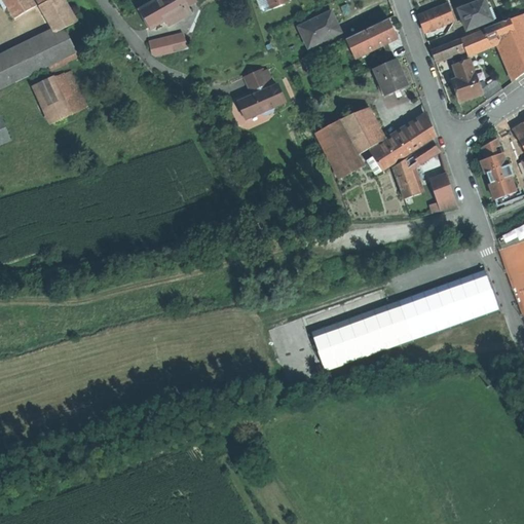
[(2,0),(5,5),(6,6),(13,17),(34,5),(31,0),(2,0)]
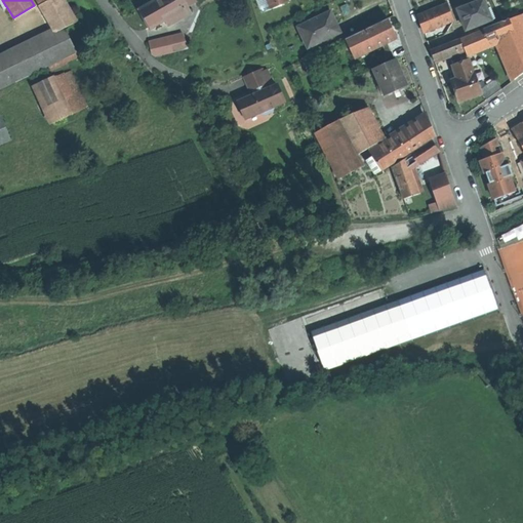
[(40,3),(55,30),(63,27),(49,0),(47,0),(40,3)]
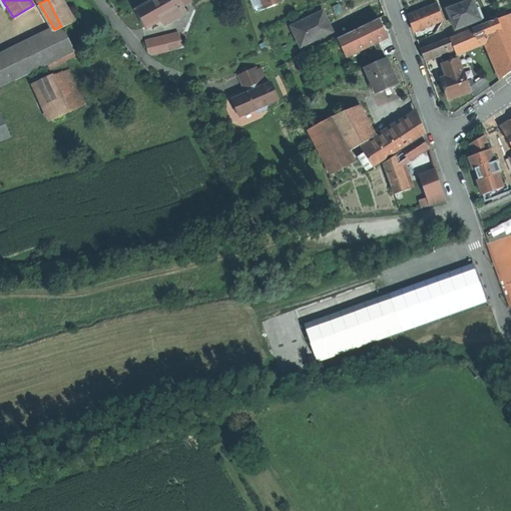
[(48,0),(61,26),(73,21),(62,0),(48,0)]
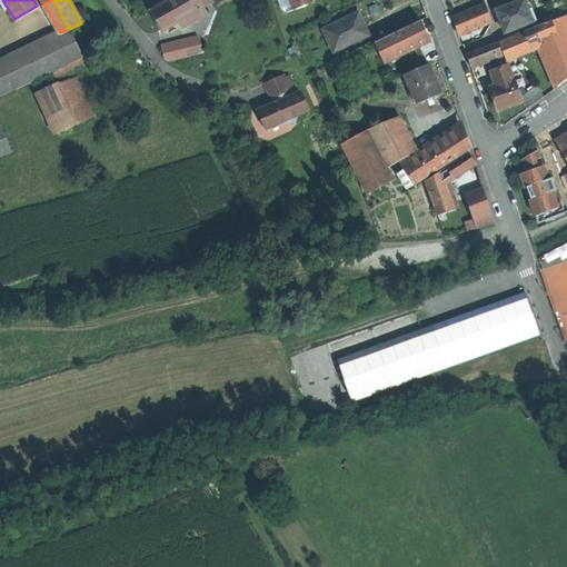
[(202,7),(198,0),(165,0),(149,9),(156,21),(161,30),(202,7)]
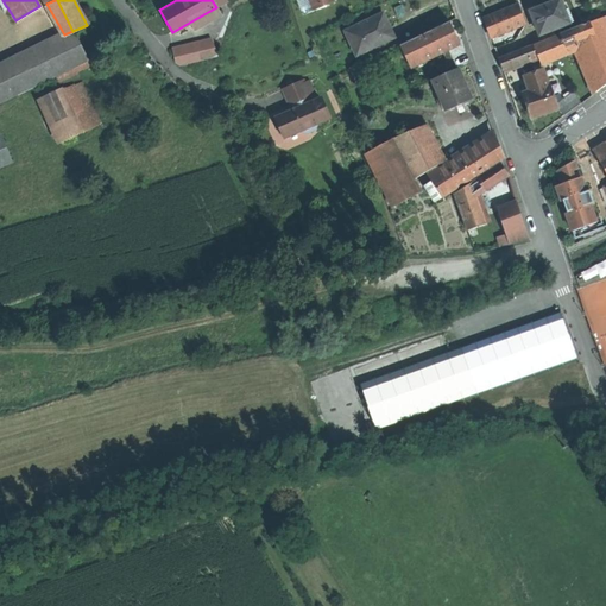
[(563,8),(560,0),(550,0),(528,10),(535,24),(538,33),(568,21),(563,8)]
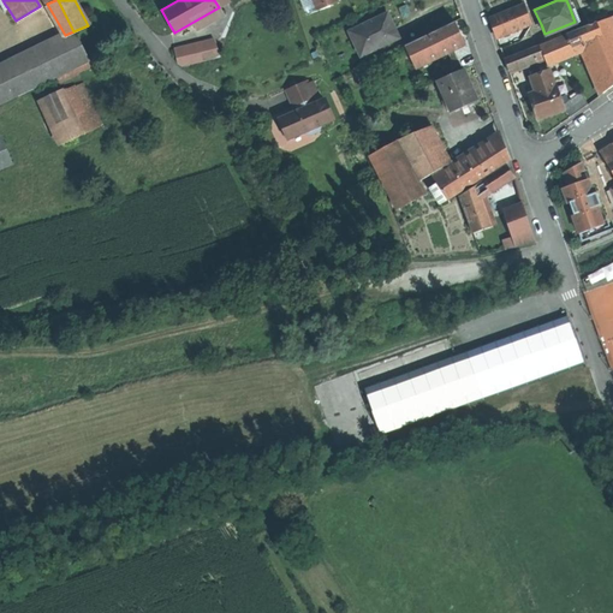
[(495,36),(530,22),(522,4),(488,17),(493,28),(495,36)]
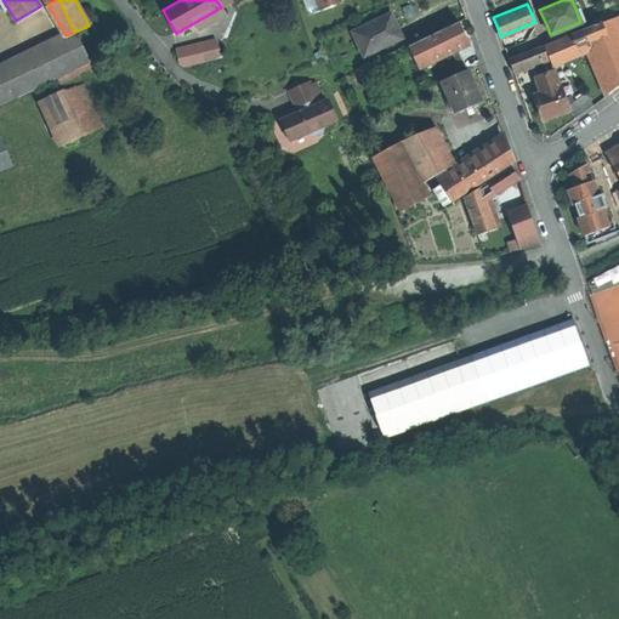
[(464,17),(460,5),(412,28),(416,39),(464,17)]
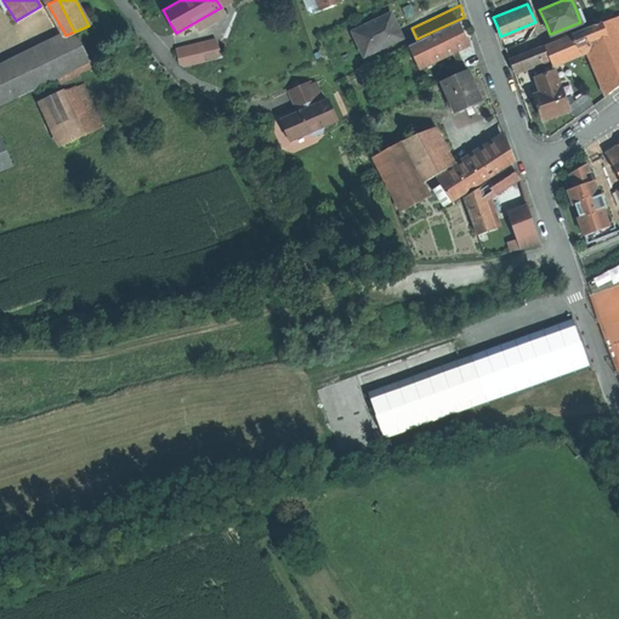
[(393,24),(388,13),(351,30),(363,56),(401,38),(393,24)]
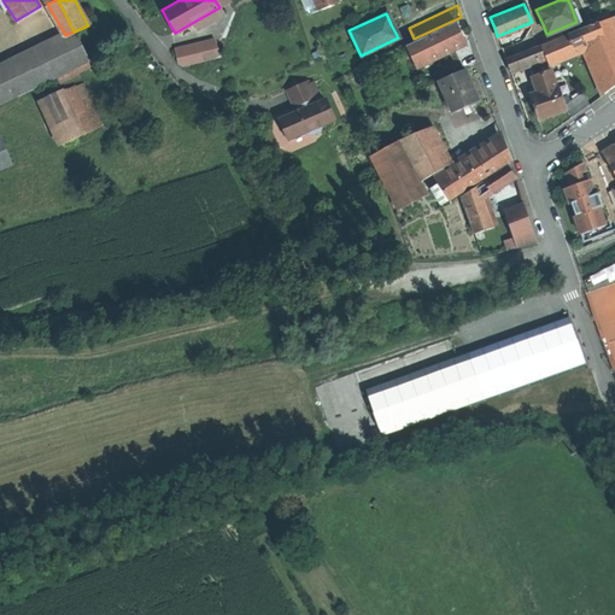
[(584,47),(603,92),(614,82),(614,27),(610,16),(587,24),(577,29),(584,47)]
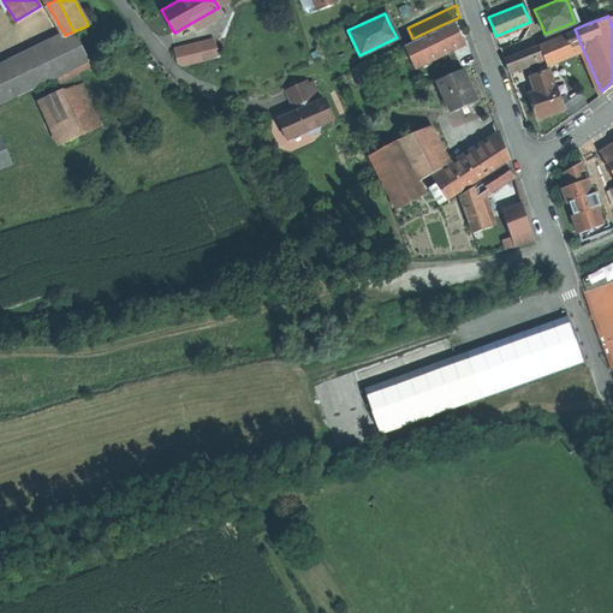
[(414,39),(424,61),(446,51),(451,48),(463,43),(452,21),(414,39)]
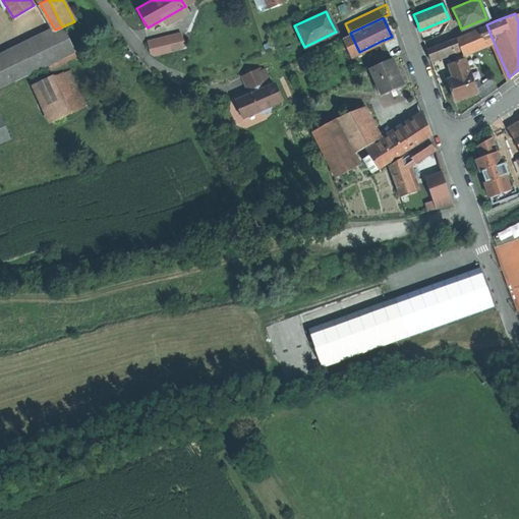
[(461,51),(493,40),(486,24),(455,37),(461,51)]
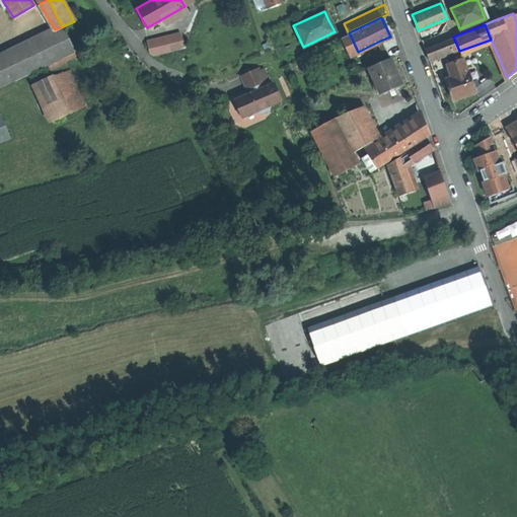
[(0,84),(27,72),(43,64),(45,63),(61,55),(73,49),(62,26),(55,29),(0,56),(0,84)]
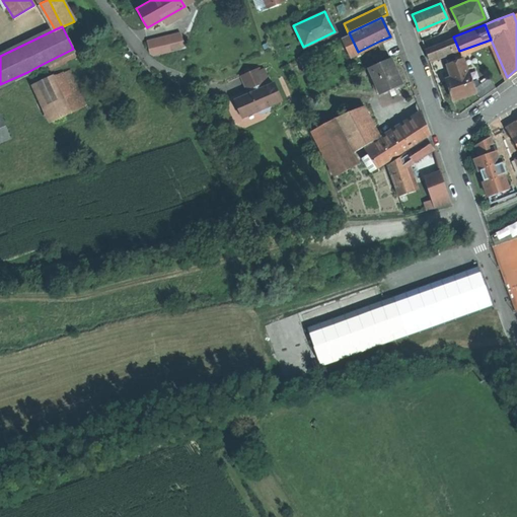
[(349,56),(358,52),(349,32),(340,38),(349,56)]
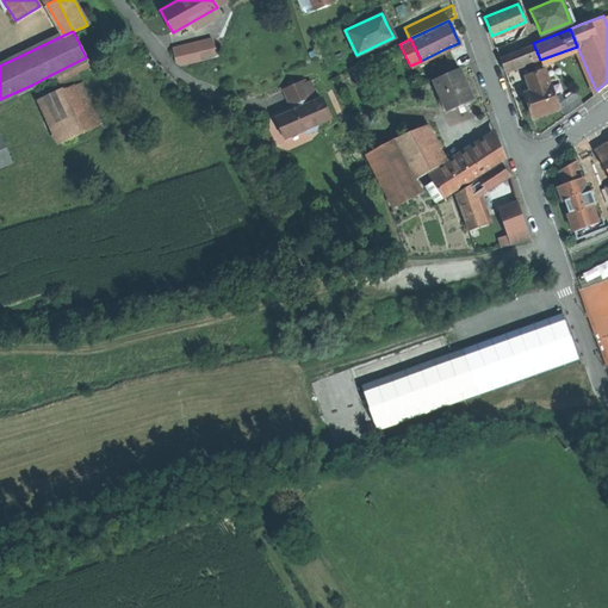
[(498,57),(502,68),(538,55),(533,43),(498,57)]
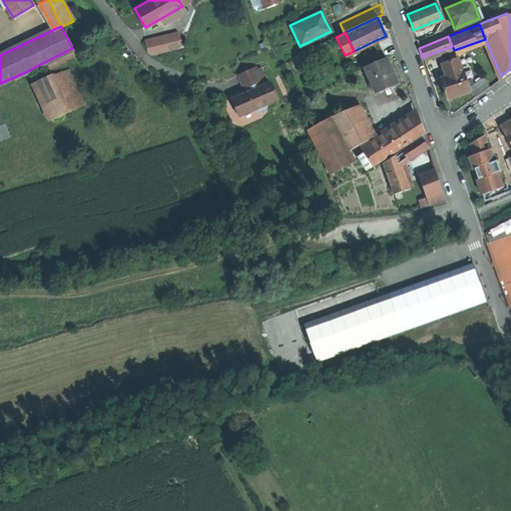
[(181,46),(178,37),(145,45),(147,53),(181,46)]
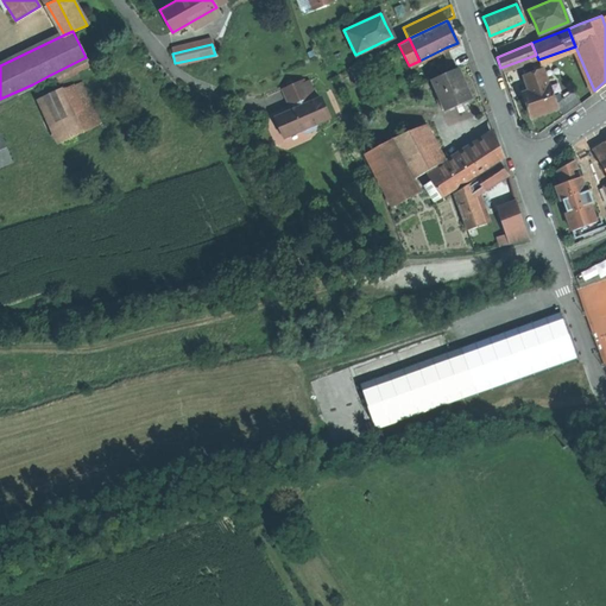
[(452,61),(446,48),(441,50),(447,63),(452,61)]
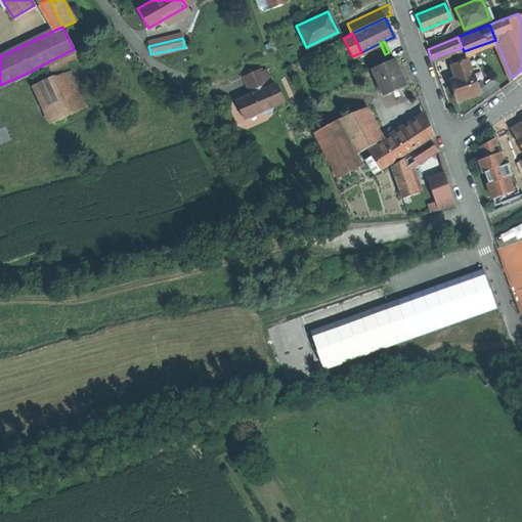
[(61,55),(63,60),(77,54),(74,49),(61,55)]
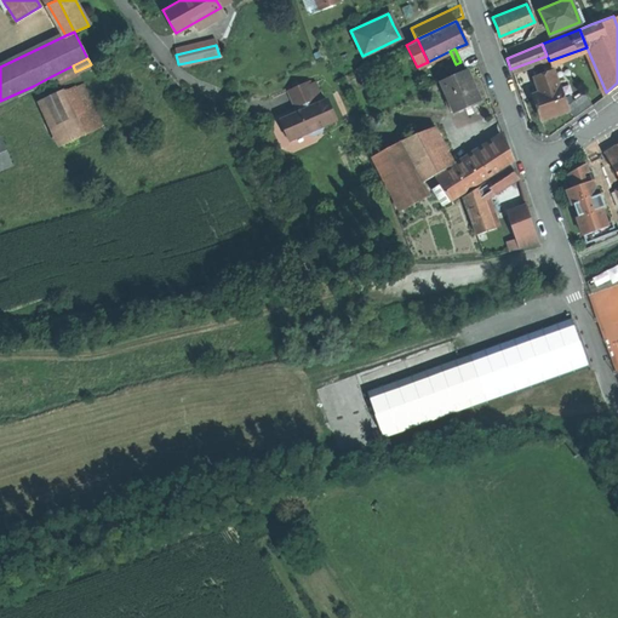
[(73,66),(53,75),(56,81),(76,73),(75,72),(73,66)]
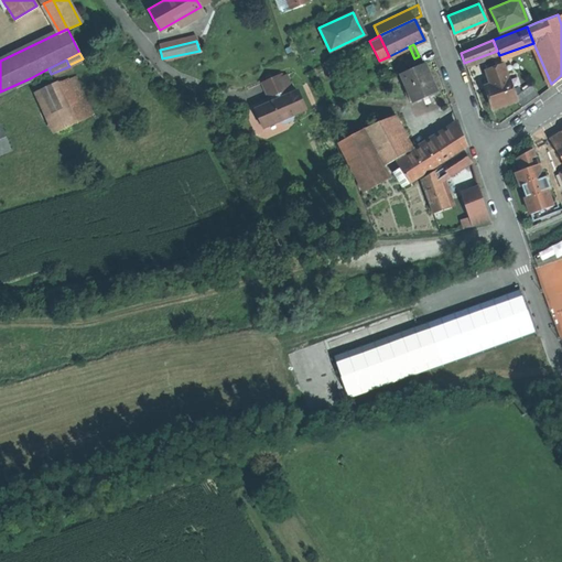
[(430,76),(423,63),(401,73),(413,100),(435,90),(430,76)]
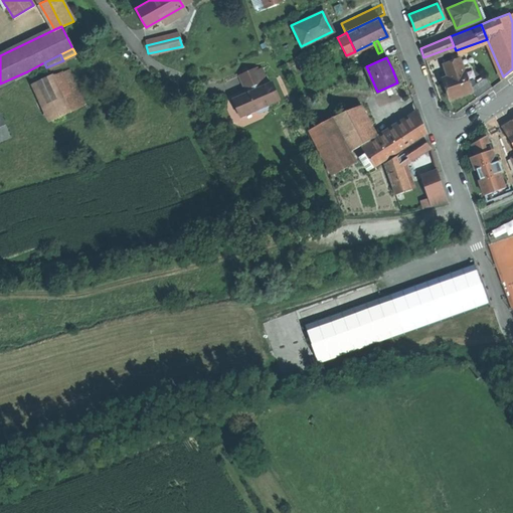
[(464,69),(463,69),(458,57),(444,62),(449,75),(448,75),(442,77),(446,88),(449,98),(471,90),(470,87),(464,69)]
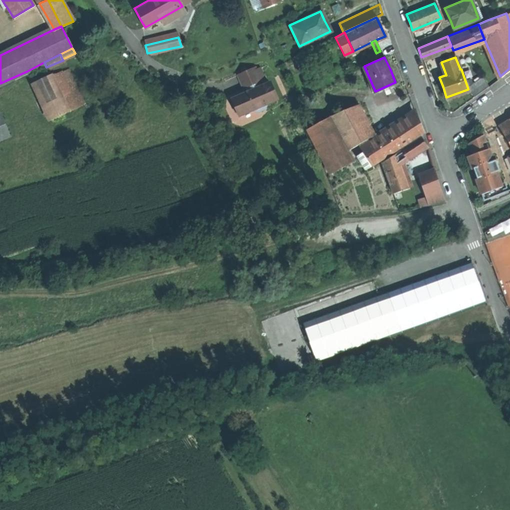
[(27,71),(32,82),(48,75),(42,63),(27,71)]
